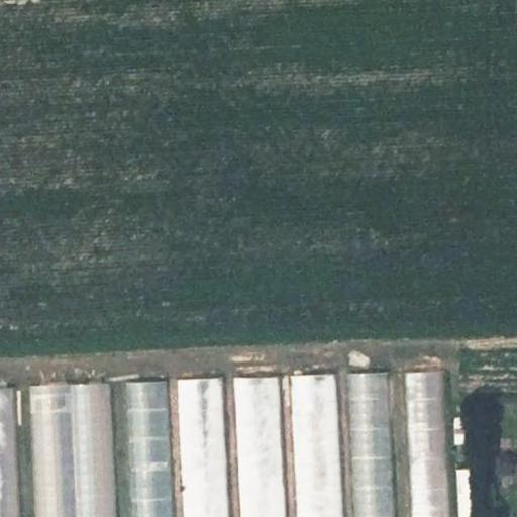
[(411,516),(449,516),(443,370),(405,372),(411,516)]
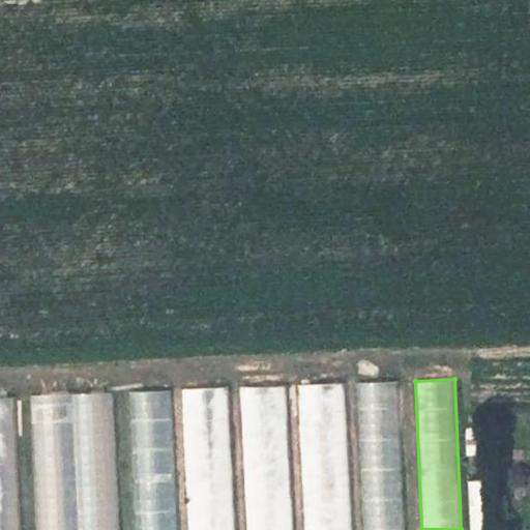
[(404,529),(399,380),(356,382),(361,529),(404,529)]
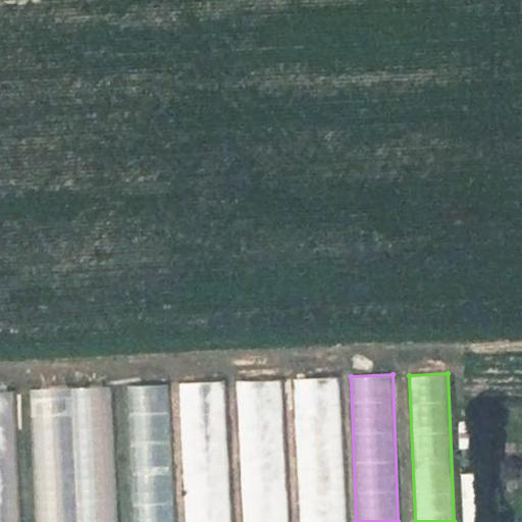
[(298,521),(347,521),(341,375),(292,378),(298,521)]
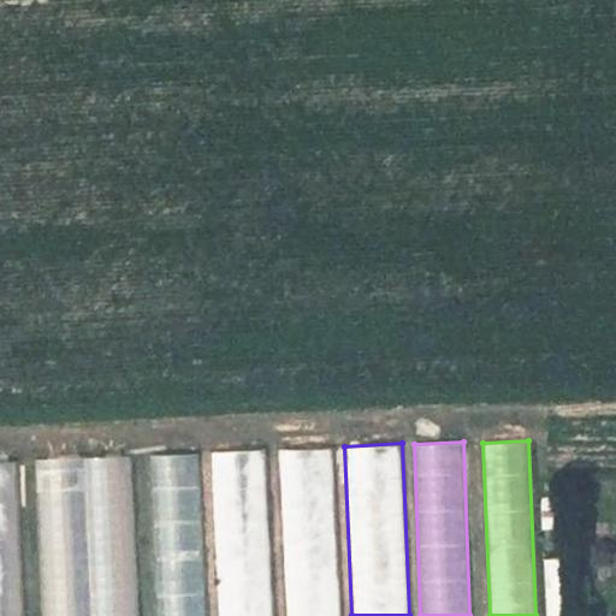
[(279,449),(286,615),(341,615),(333,446),(279,449)]
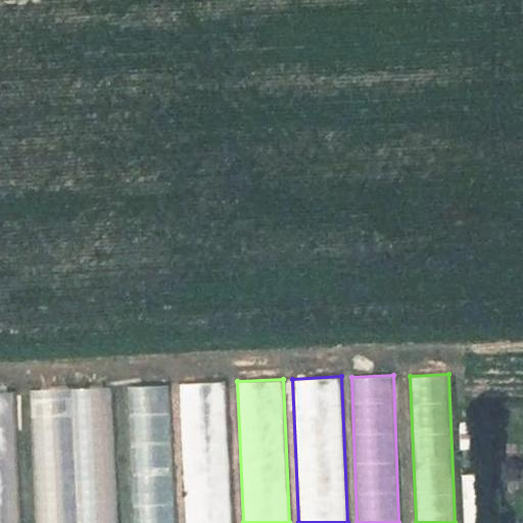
[(233,522),(227,380),(179,382),(185,522),(233,522)]
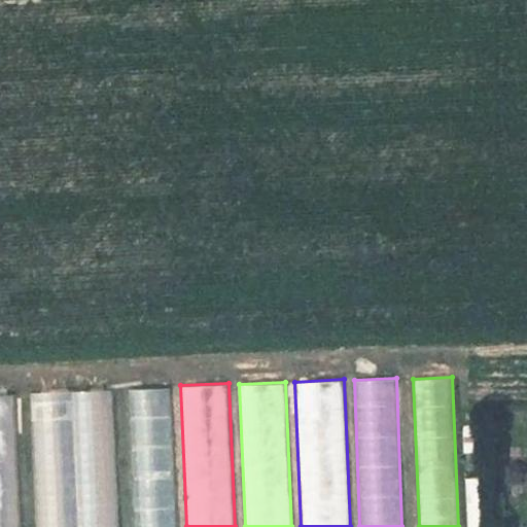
[(128,388),(133,526),(176,526),(170,386),(128,388)]
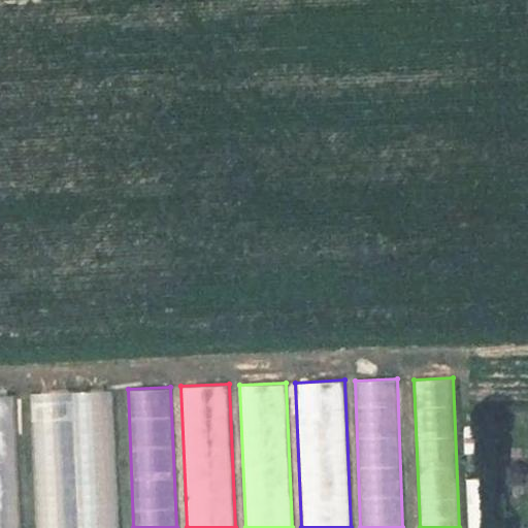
[(118,527),(112,389),(31,393),(36,527),(118,527)]
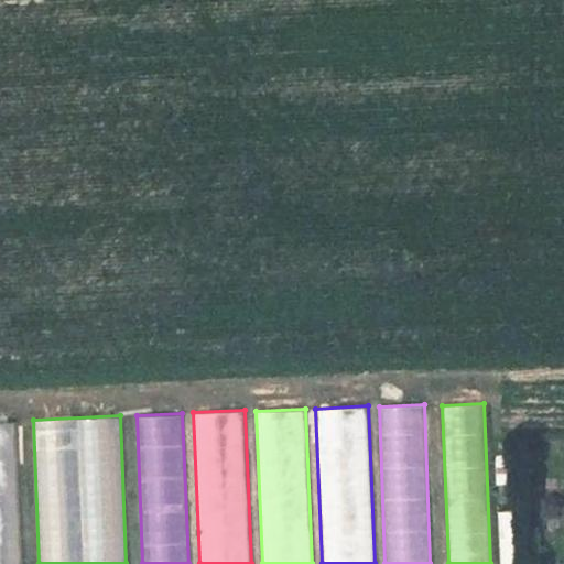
[(0,563),(21,563),(15,421),(0,421),(0,563)]
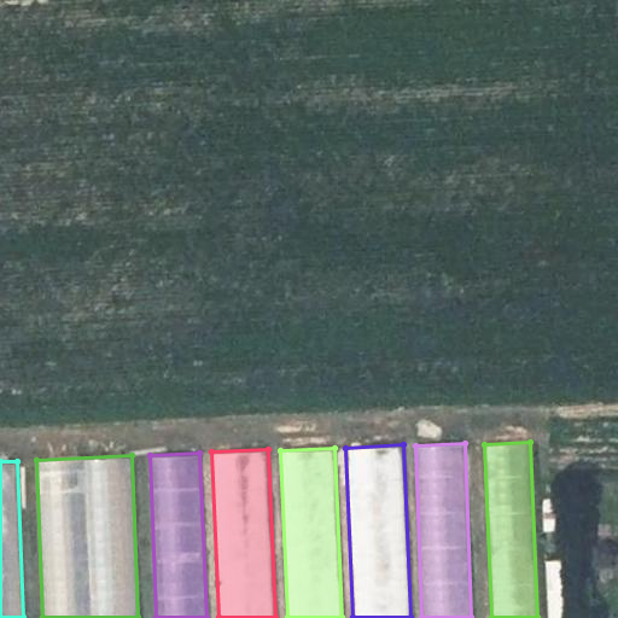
[(547,617),(565,617),(564,559),(546,560),(547,617)]
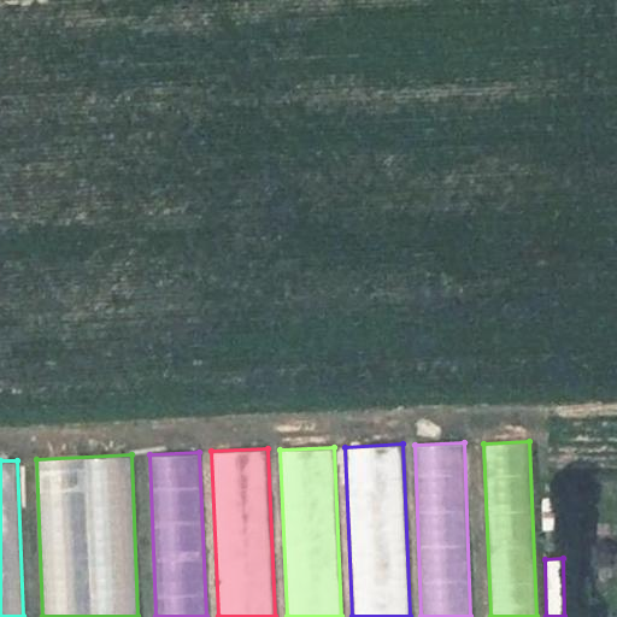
All buildings are outlined.
